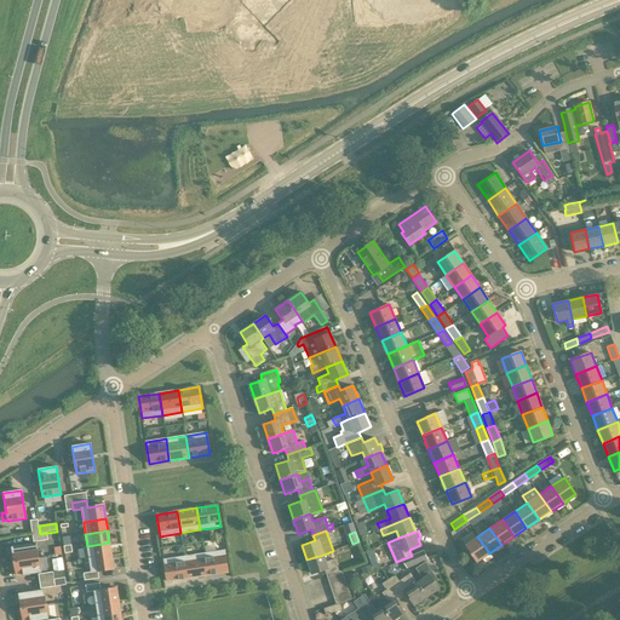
[(476,562),(489,554),(477,537),(465,545),(476,562)]
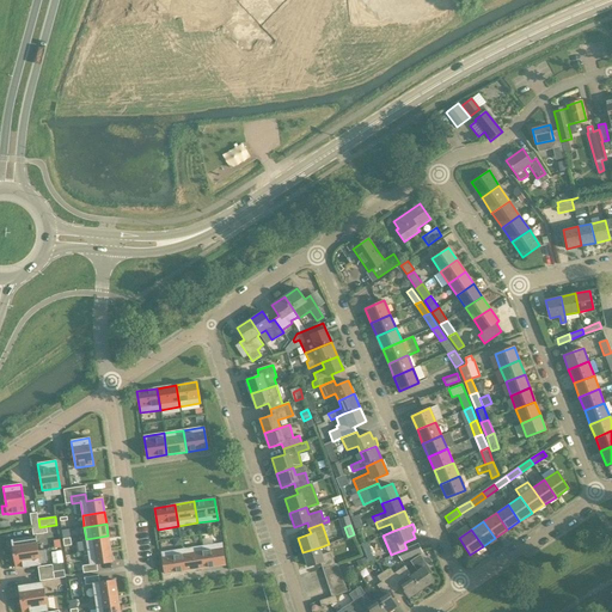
[(81,540),(84,552),(110,549),(108,536),(86,539),(81,540)]
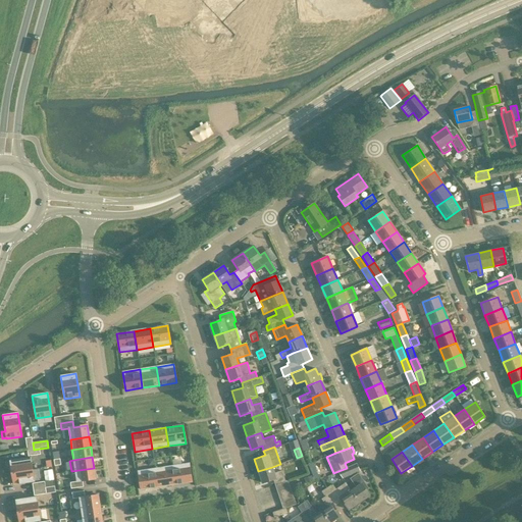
[(11,473),(32,470),(30,458),(9,461),(11,473)]
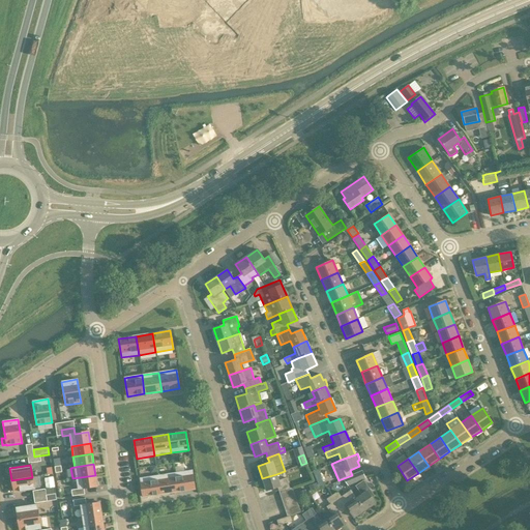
[(319,489),(324,487),(318,470),(313,472),(319,489)]
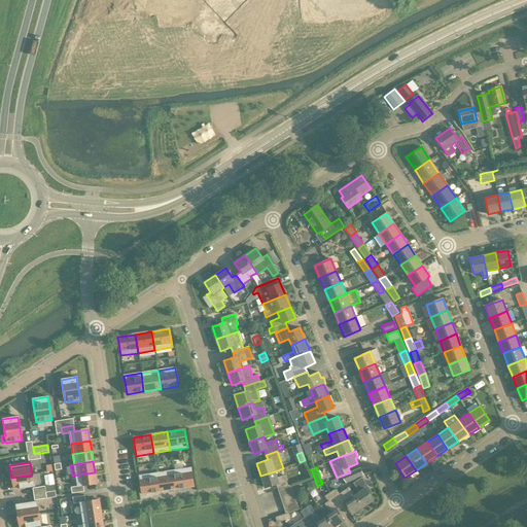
[(190,468),(173,470),(176,489),(194,487),(190,468)]
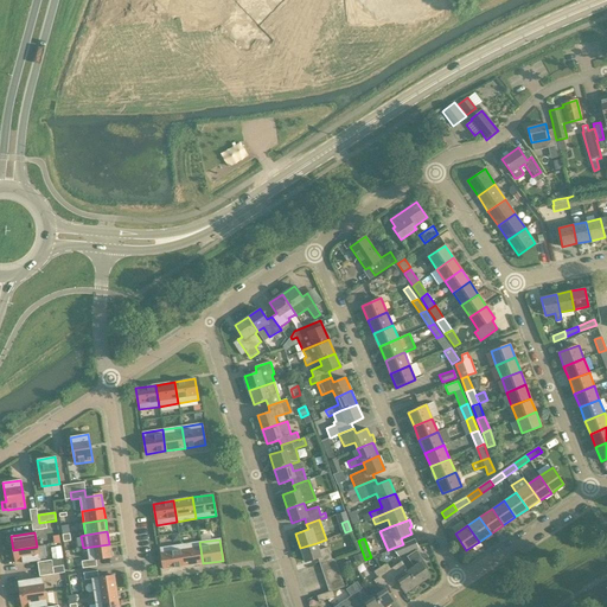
[(403,544),(394,548),(398,556),(401,553),(417,545),(414,540),(403,544)]
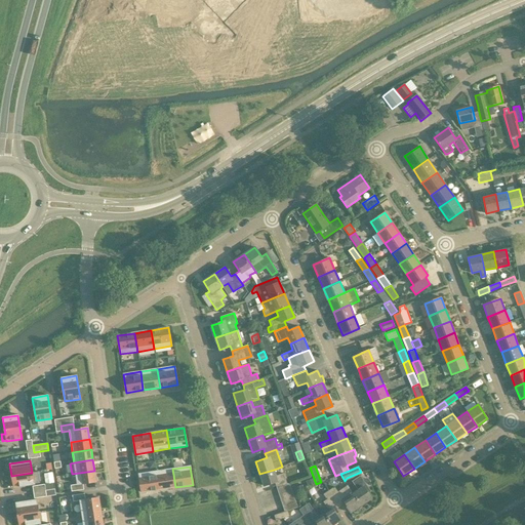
[(175,487),(172,469),(156,472),(158,490),(175,487)]
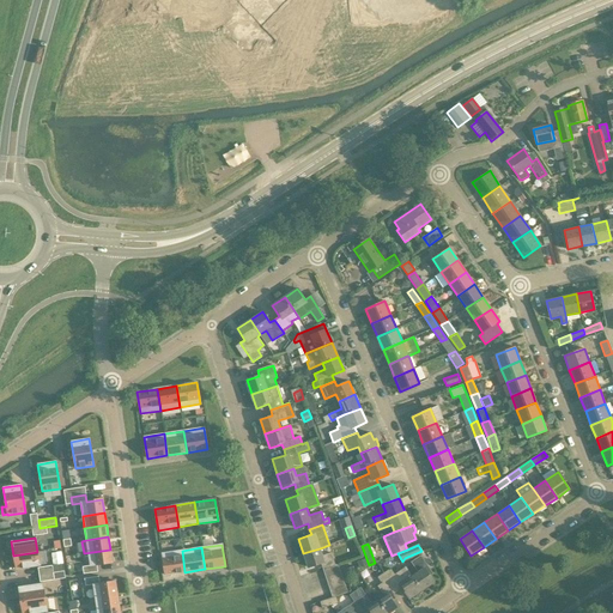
[(322,556),(320,548),(303,553),(308,568),(321,564),(323,570),(335,566),(331,553),(322,556)]
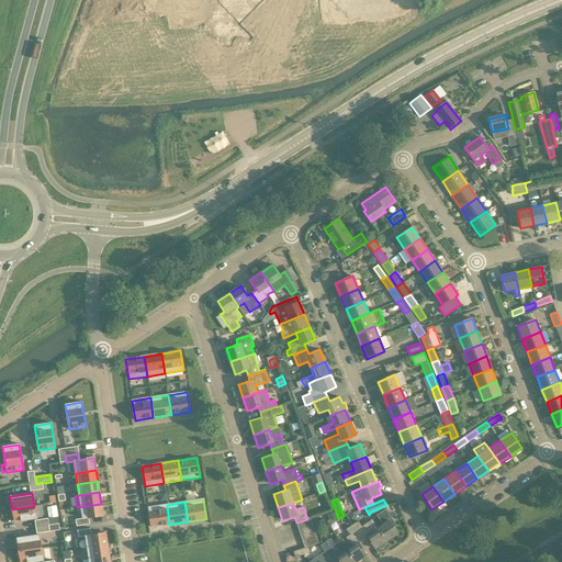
[(101,504),(77,507),(81,507),(82,518),(75,520),(76,527),(89,525),(88,518),(102,516),(101,504)]
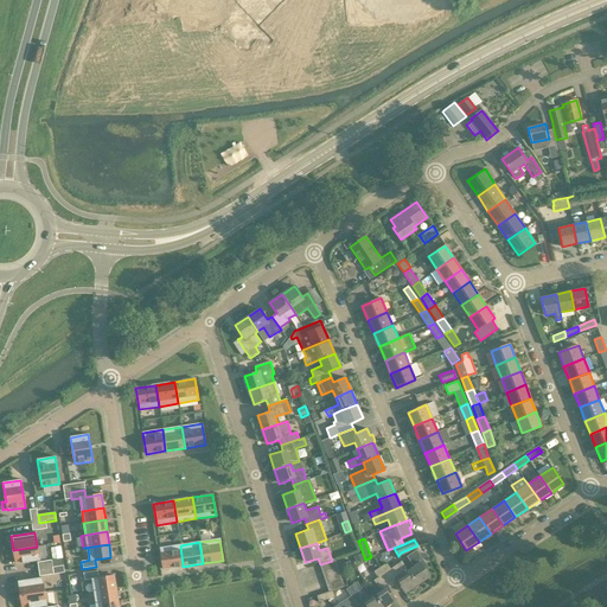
[(164,569),(183,567),(180,545),(160,548),(164,569)]
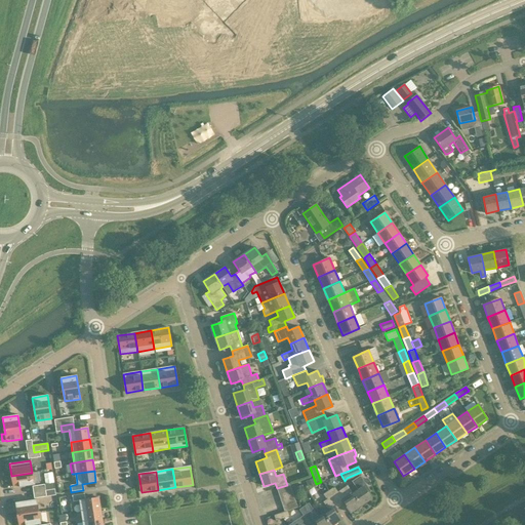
[(34,484),(32,473),(11,476),(13,487),(34,484)]
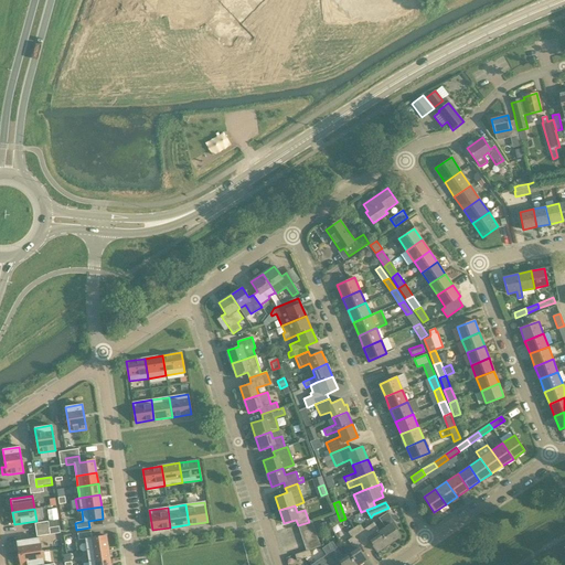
[(380,531),(388,544),(401,536),(396,530),(398,529),(387,512),(380,519),(385,528),(380,531)]
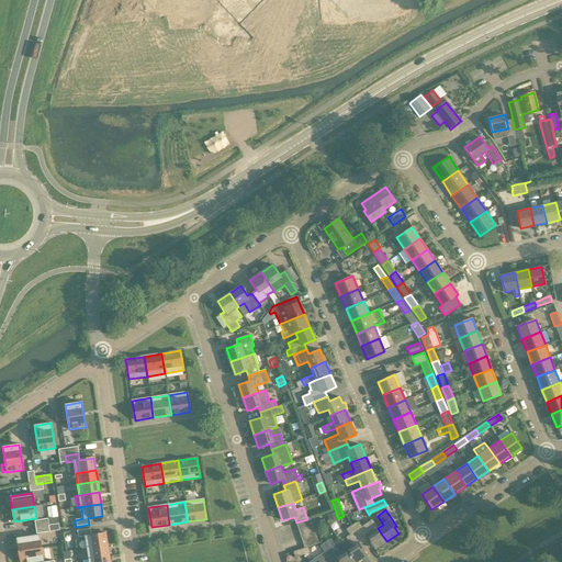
[(327,515),(328,520),(337,518),(336,512),(327,515)]
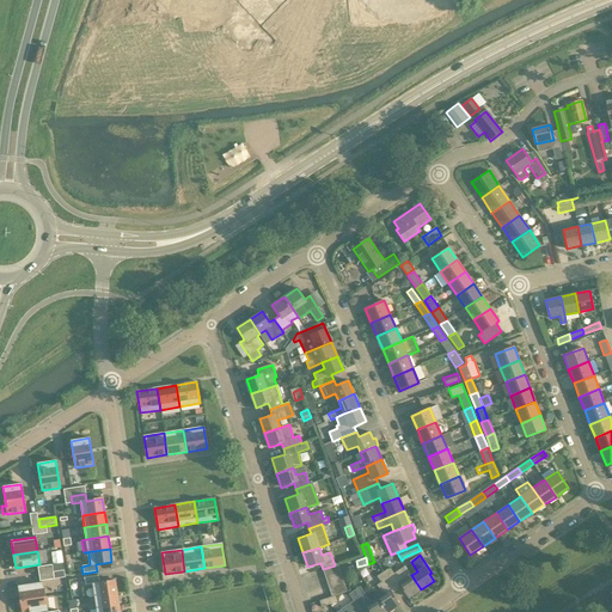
[(335,565),(323,569),(324,575),(340,569),(337,564),(335,565)]
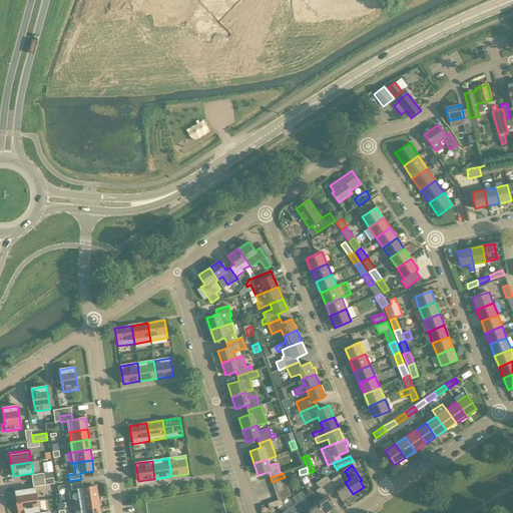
[(345,482),(340,474),(334,478),(330,480),(327,476),(321,479),(333,495),(337,493),(343,501),(353,494),(345,482)]
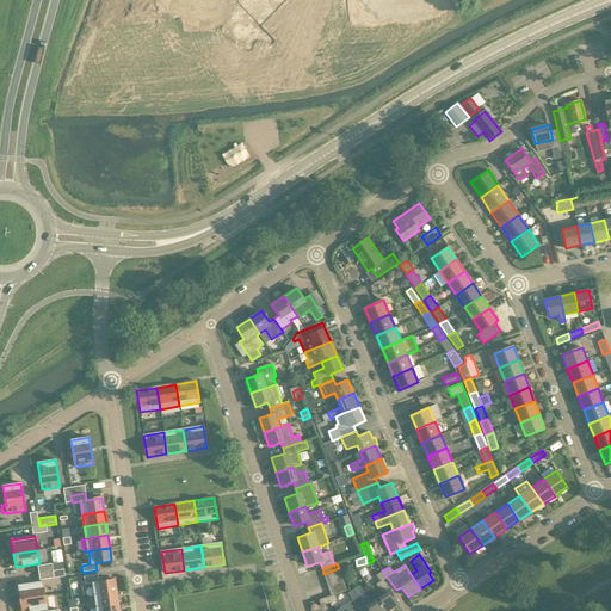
[(339,568),(323,574),(326,580),(341,575),(339,568)]
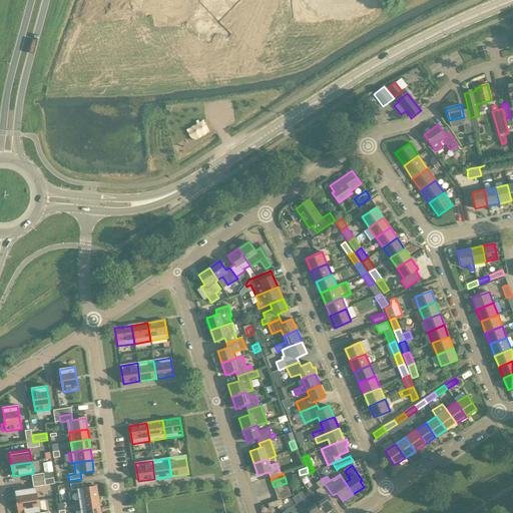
[(54,478),(44,479),(33,481),(33,487),(55,484),(54,478)]
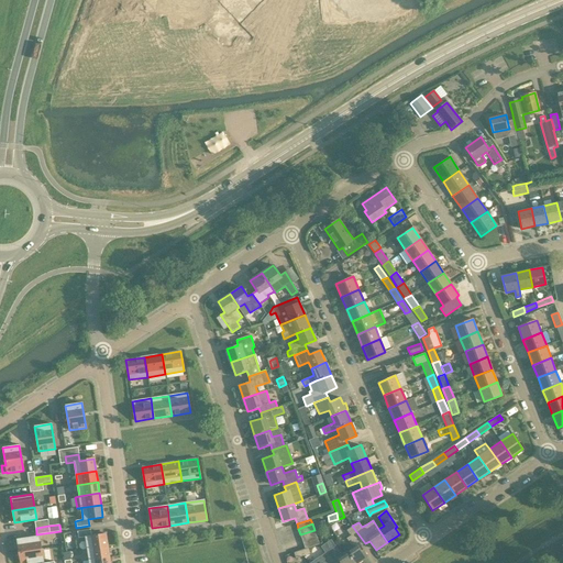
[(346,551),(354,562),(356,562),(367,556),(361,547),(365,543),(352,526),(346,530),(350,536),(346,538),(352,547),(346,551)]
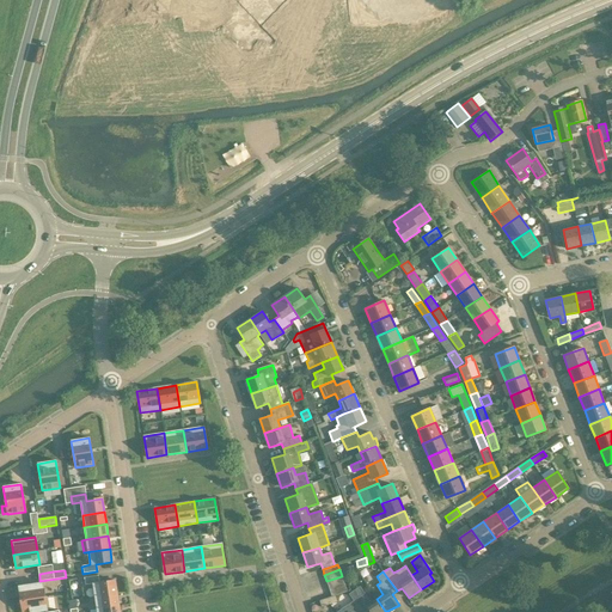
[(95,597),(117,593),(115,581),(99,583),(98,576),(84,577),(85,585),(93,583),(95,597)]
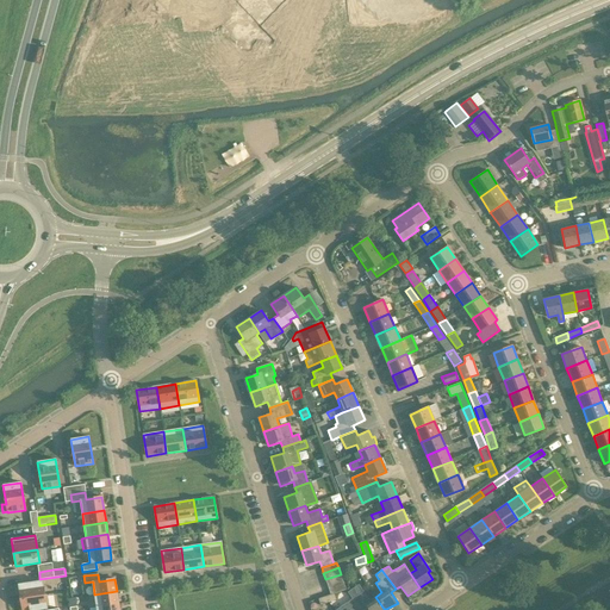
[(341,574),(325,579),(327,585),(342,579),(341,574)]
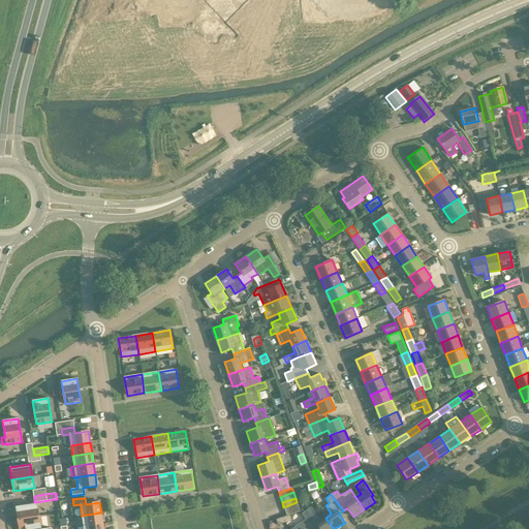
[(285,511),(299,507),(297,502),(283,507),(285,511)]
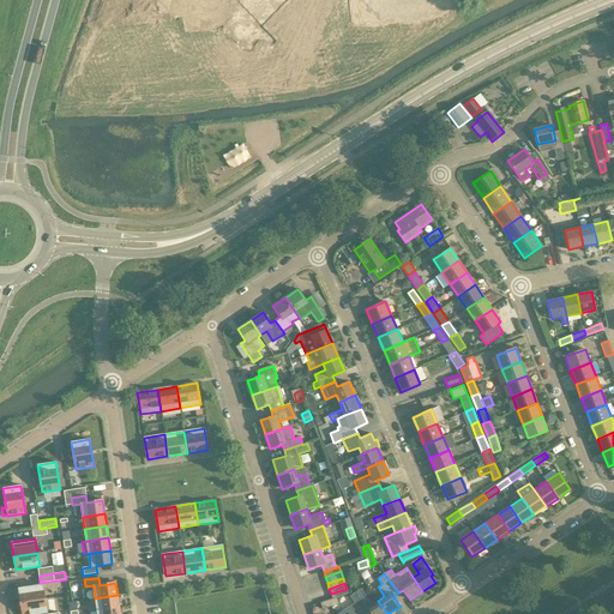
[(18,589),(20,602),(44,599),(42,584),(18,589)]
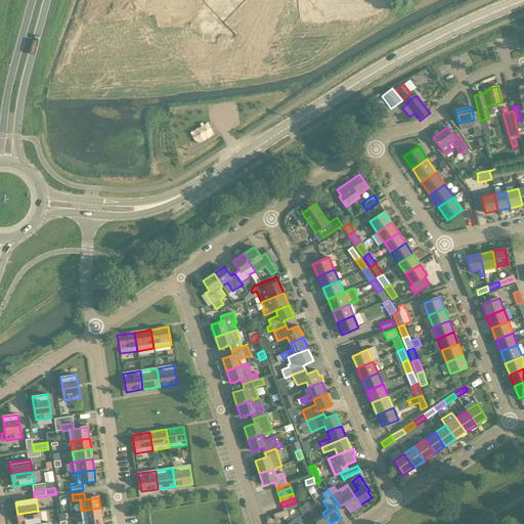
[(282,507),(284,511),(287,510),(297,507),(296,503),(282,507)]
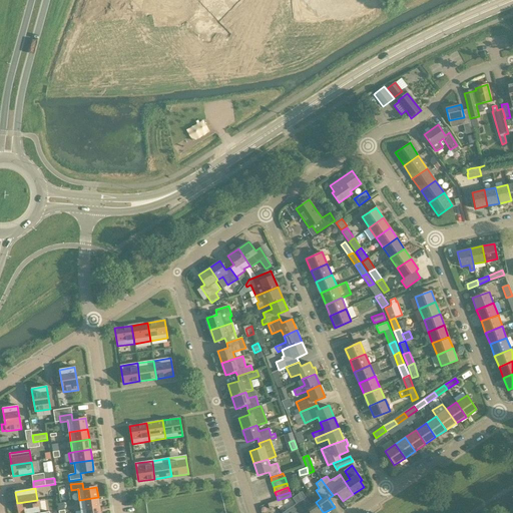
[(323,512),(316,502),(311,505),(302,492),(292,498),(296,504),(302,512),(306,512),(308,512),(323,512)]
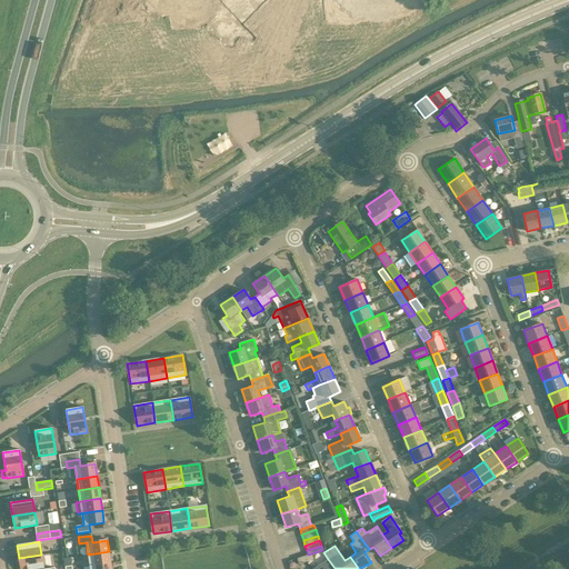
[(88,555),(90,567),(110,563),(109,551),(88,555)]
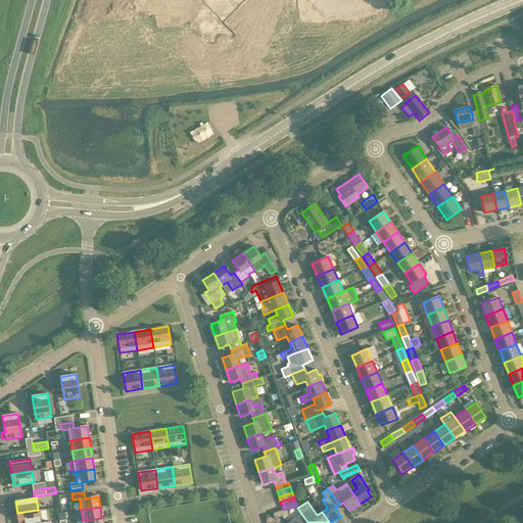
[(283,510),(273,513),(275,519),(288,514),(286,509),(283,510)]
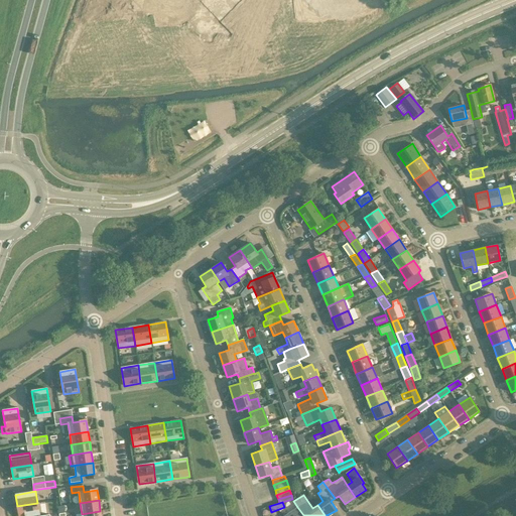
[(37,503),(17,506),(18,515),(28,515),(39,514),(37,503)]
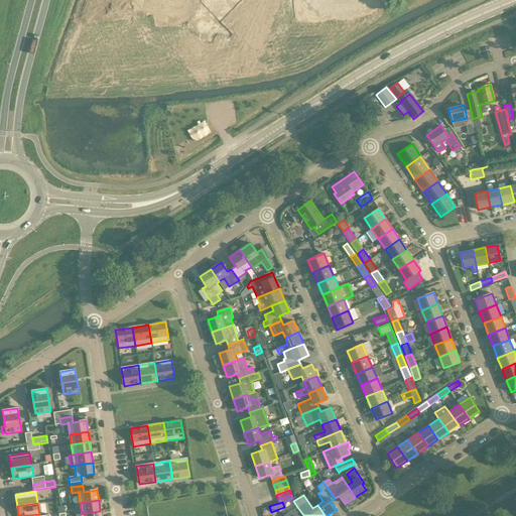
[(288,513),(283,515),(303,515),(297,507),(288,513)]
